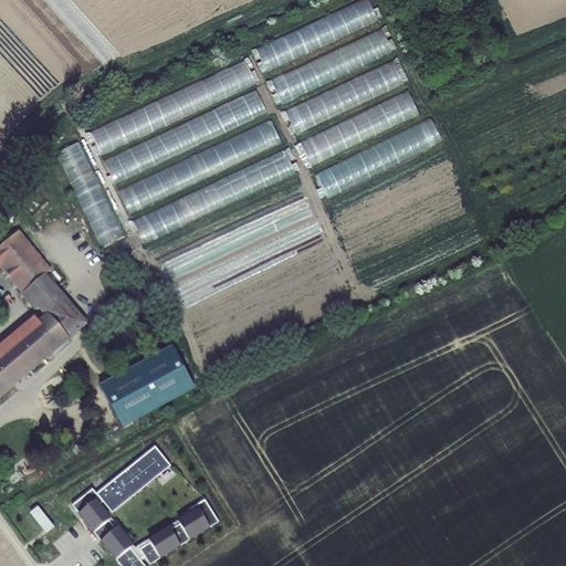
[(373,0),(364,0),(252,48),(262,72),(381,21),(373,0)]
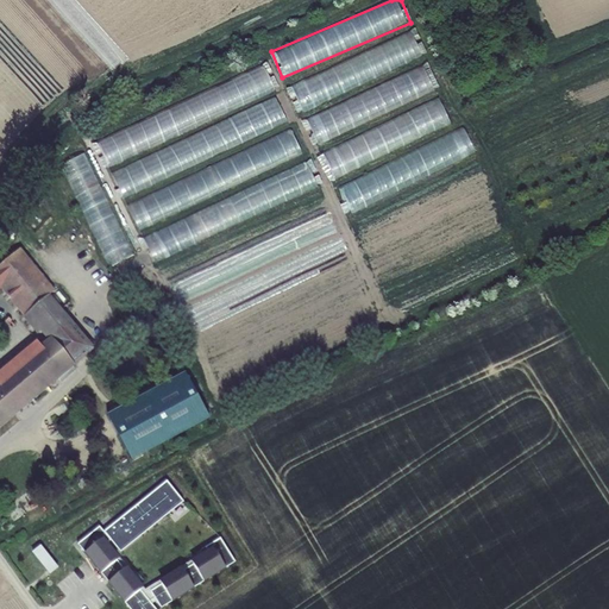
[(415,30),(290,83),(301,107),(425,55),(415,30)]
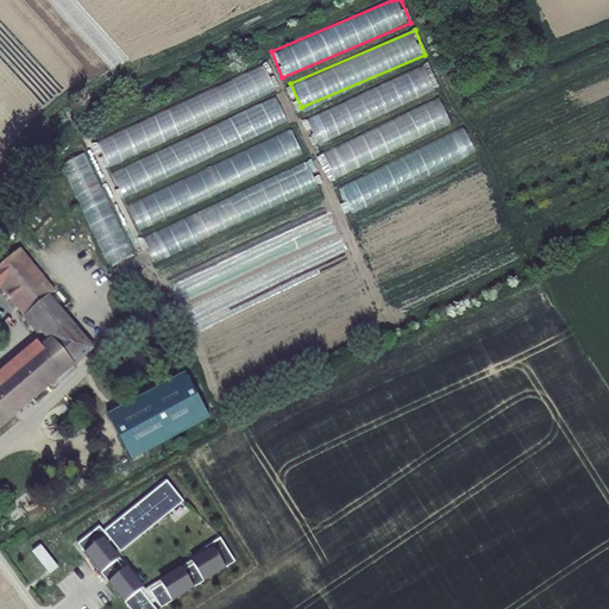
[(428,66),(306,115),(315,140),(421,98),(420,94),(437,87),(428,66)]
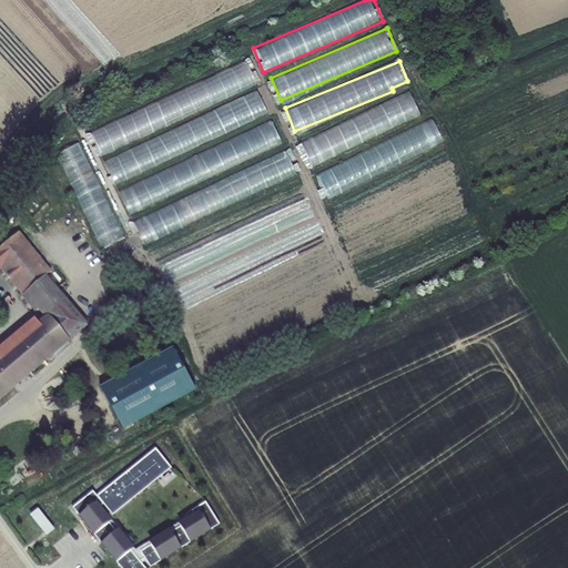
[(247,66),(89,128),(98,152),(262,88),(255,71),(250,73),(247,66)]
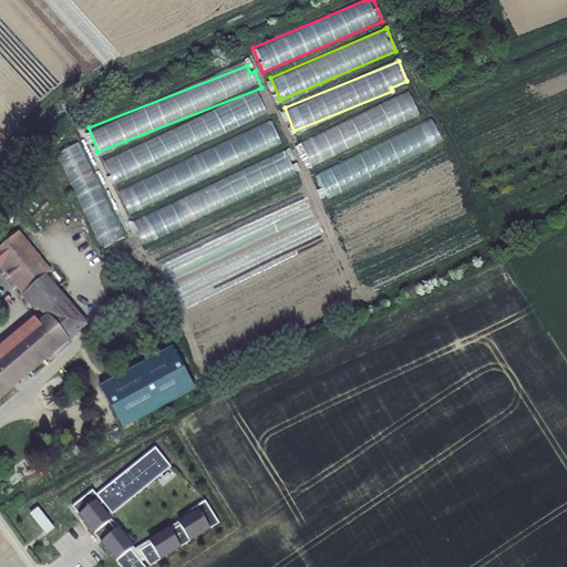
[(414,92),(299,138),(309,164),(424,116),(414,92)]
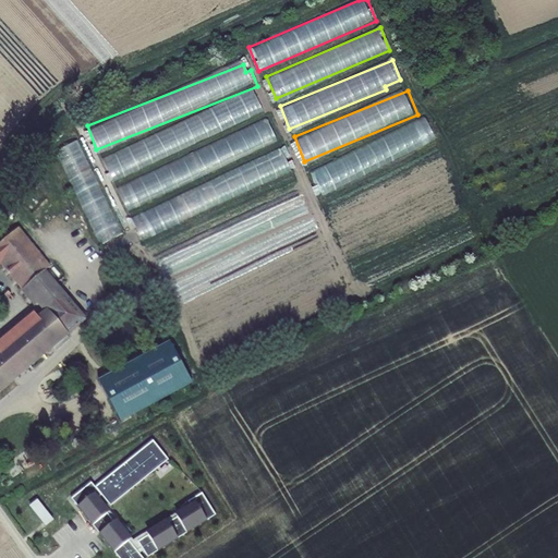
[(258,93),(101,153),(109,173),(266,113),(258,93)]
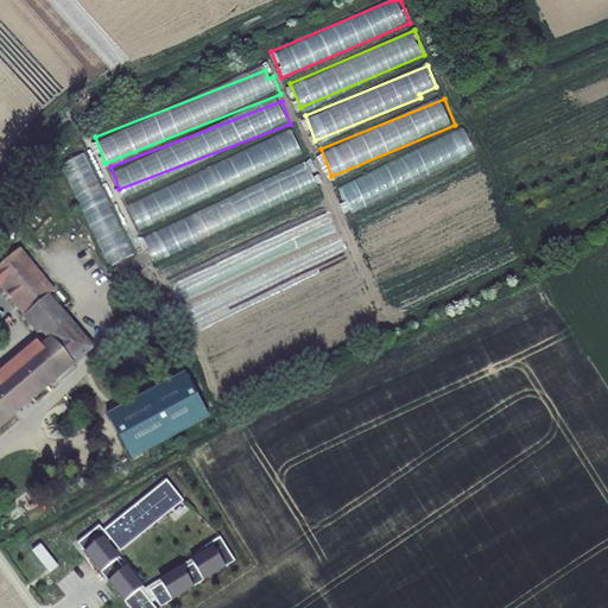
[(333,184),(341,208),(475,154),(466,132),(333,184)]
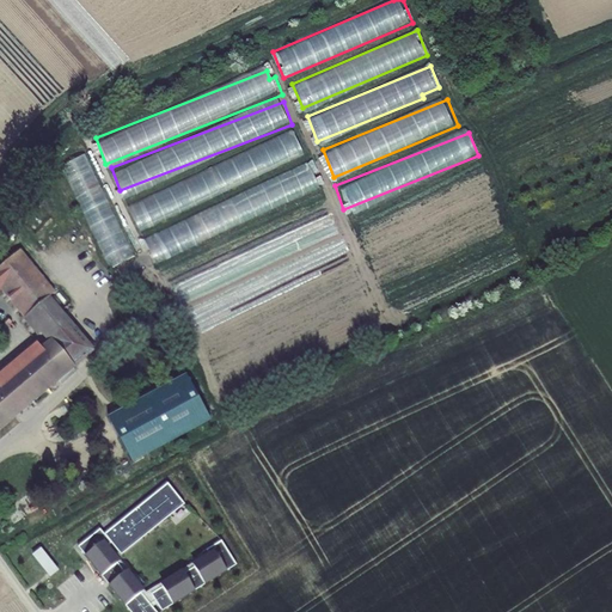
[(295,135),(127,200),(135,221),(304,157),(295,135)]
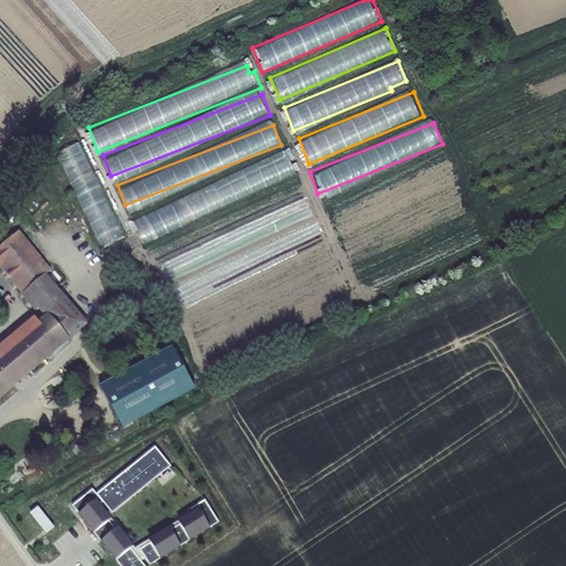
[(101,248),(123,237),(77,140),(55,150),(101,248)]
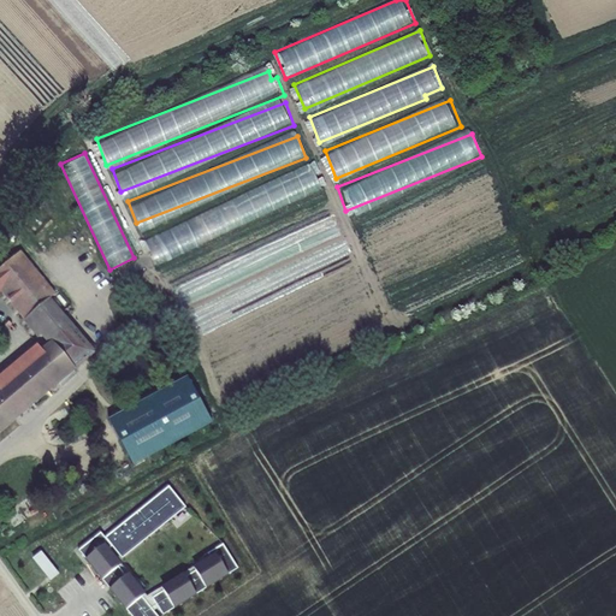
[(313,169),(142,236),(150,258),(321,191),(313,169)]
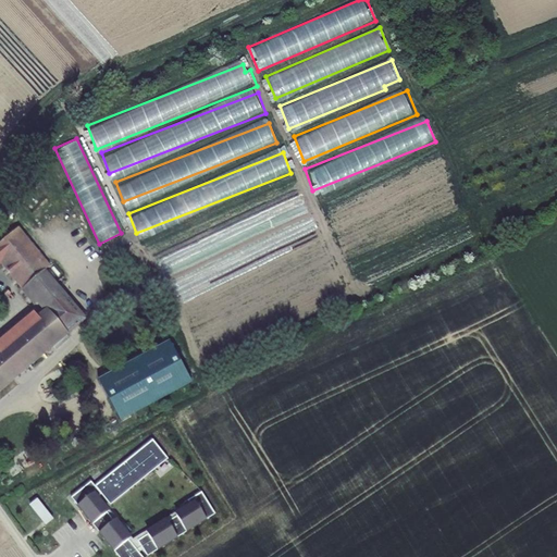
[(45,271),(51,265),(42,255),(17,226),(0,240),(0,268),(34,307),(36,305),(45,314),(0,350),(0,391),(85,319),(45,271)]
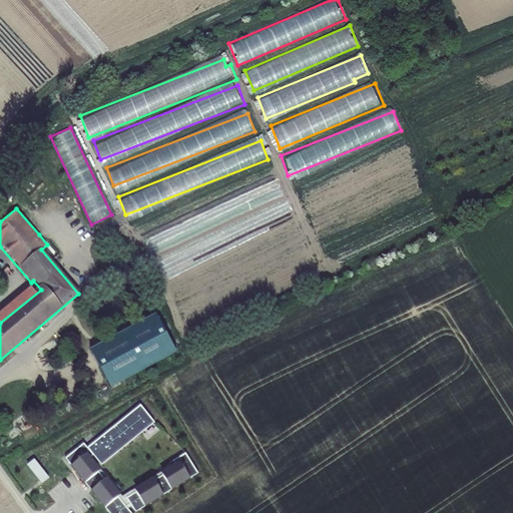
[(149,317),(110,339),(136,376),(171,357),(149,317)]
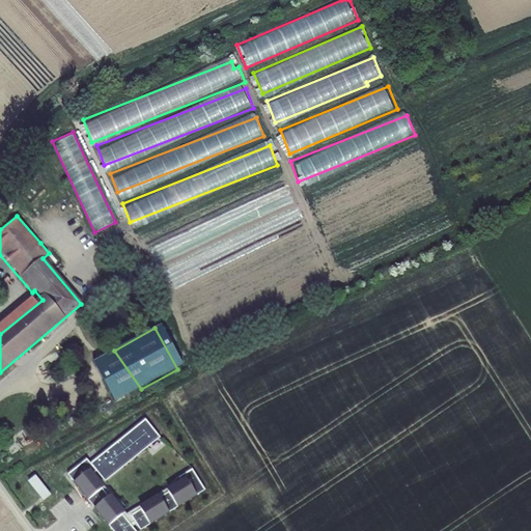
[(109,406),(141,389),(114,351),(86,365),(109,406)]
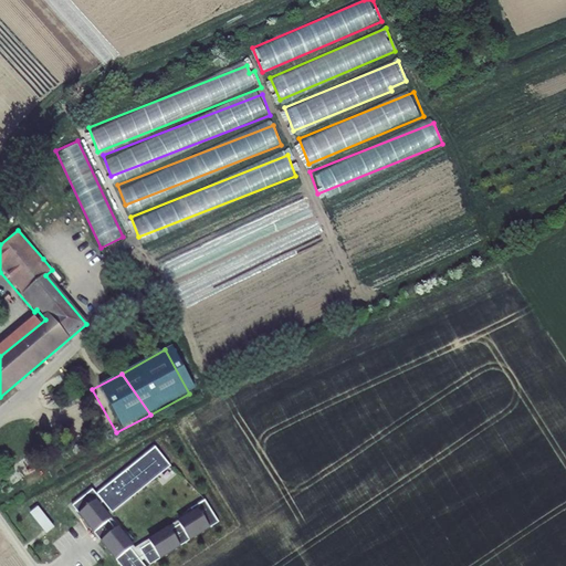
[(119,565),(144,565),(97,507),(103,502),(109,511),(148,480),(150,482),(170,467),(155,447),(96,494),(93,490),(72,506),(119,565)]
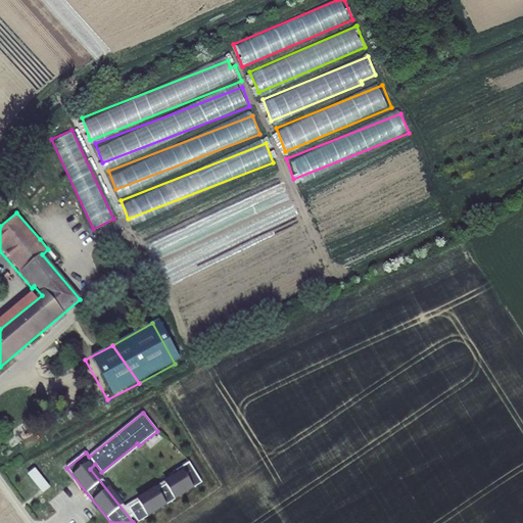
[(129,508),(138,522),(202,483),(189,462),(176,470),(180,476),(129,508)]
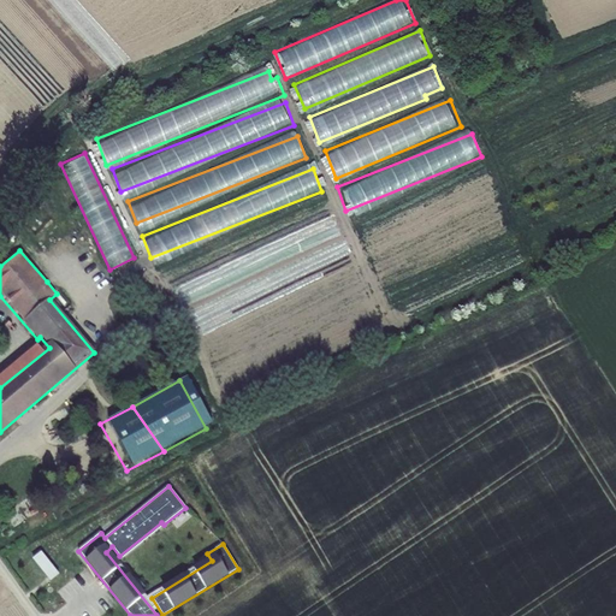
[(40,550),(30,557),(49,580),(59,573),(40,550)]
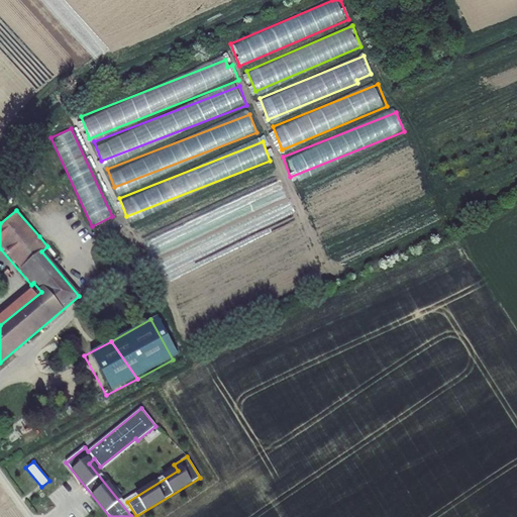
All buildings are outlined.
